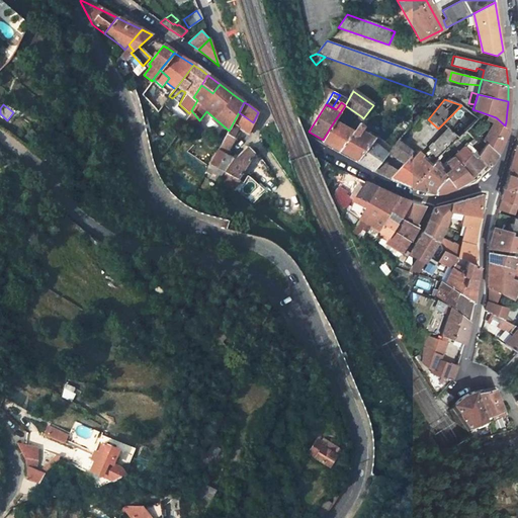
[(468,111),(461,105),(442,124),(446,128),(456,138),(464,128),(476,118),(468,111)]
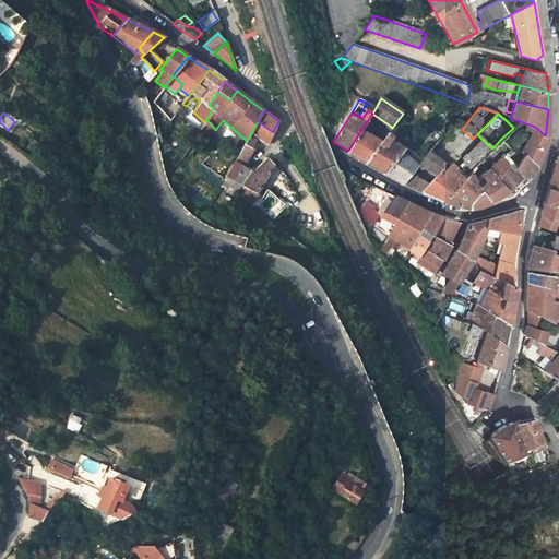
[(510,118),(506,120),(513,128),(520,121),(510,118)]
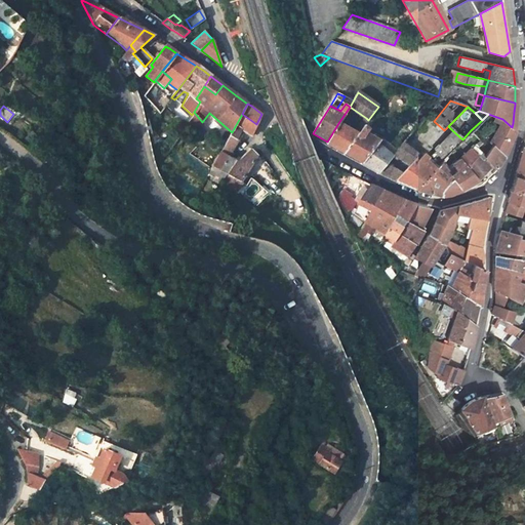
[(195,130),(198,128),(204,123),(202,122),(194,112),(192,115),(188,122),(195,130)]
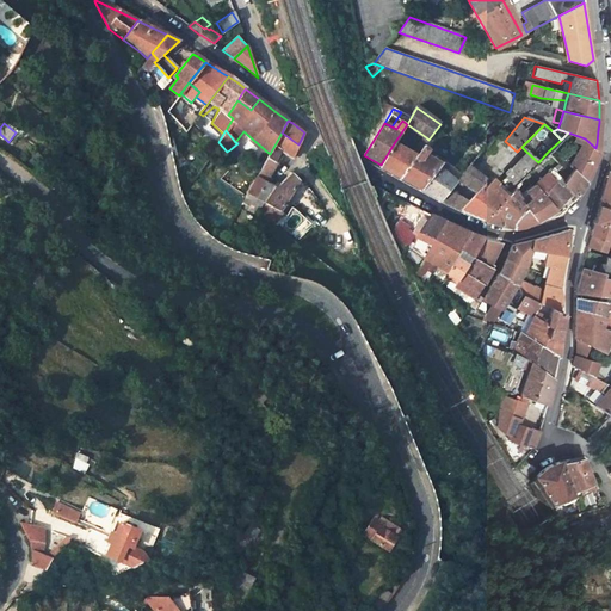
[(279,149),(291,156),(292,158),(298,144),(282,133),(270,154),(267,158),(275,161),(279,149)]
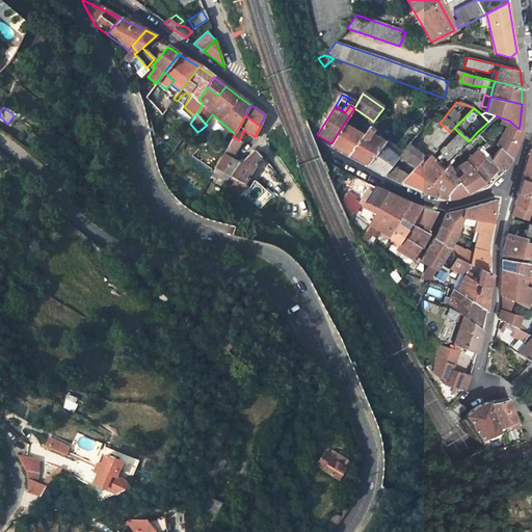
[(364,135),(370,127),(373,122),(371,120),(361,134),(364,135)]
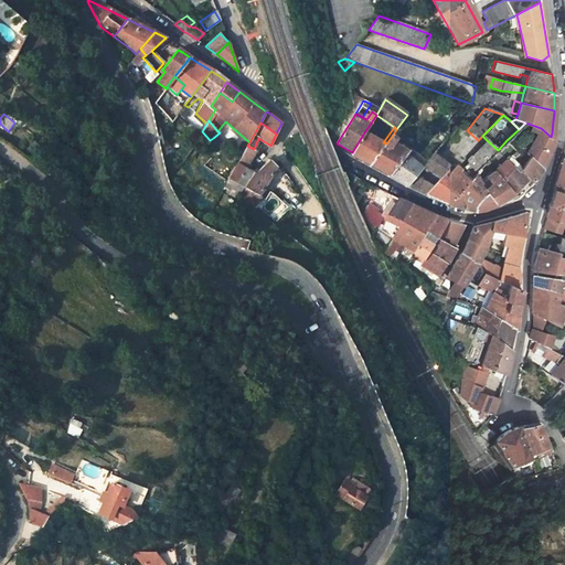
[(551,137),(541,128),(532,139),(548,153),(552,147),(555,139),(551,137)]
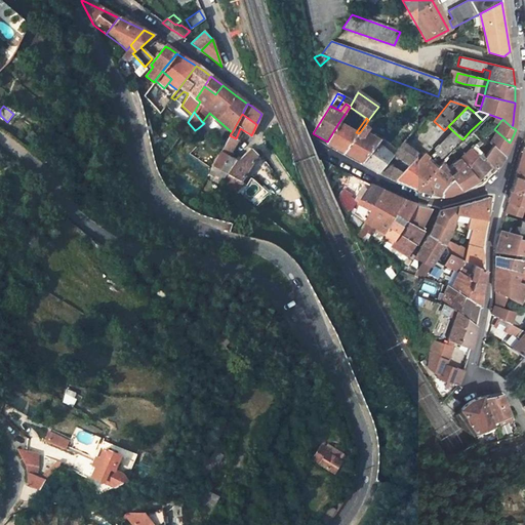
[(338,123),(327,142),(326,143),(338,149),(346,153),(359,133),(356,132),(338,123)]
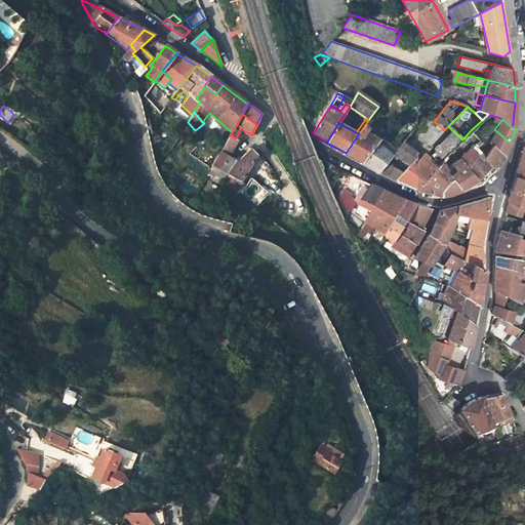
[(364,136),(367,131),(369,128),(365,125),(359,133),(346,153),(355,158),(362,162),(376,145),(380,139),(376,136),(373,142),(364,136)]
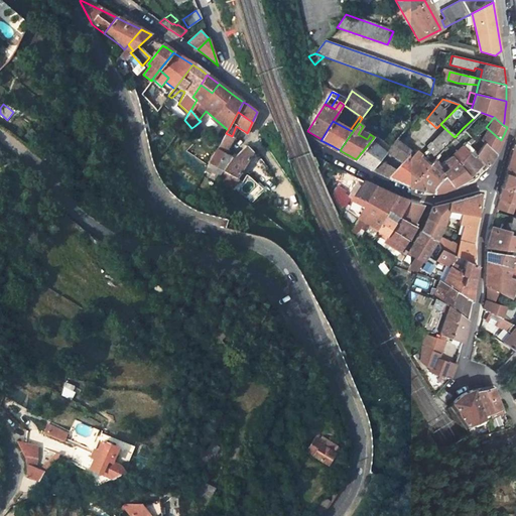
[(191,128),(198,136),(201,133),(195,126),(191,128)]
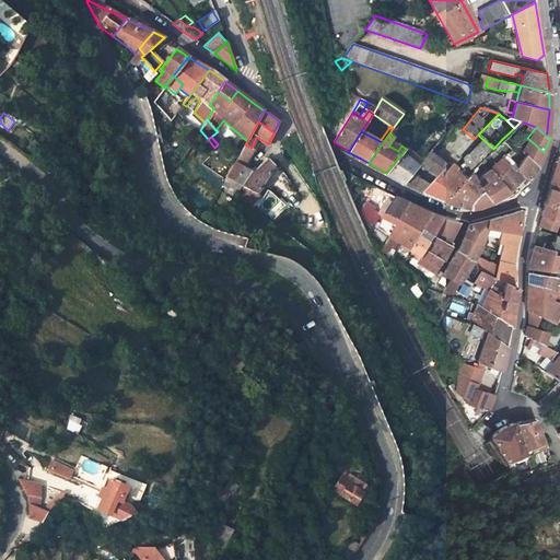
[(524,154),(537,167),(540,159),(544,152),(527,138),(520,150),(524,154)]
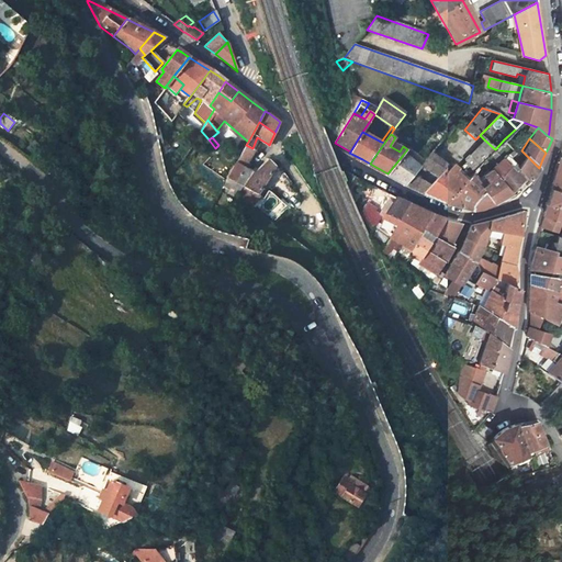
[(470,176),(495,149),(484,139),(464,161),(465,164),(461,168),(470,176)]
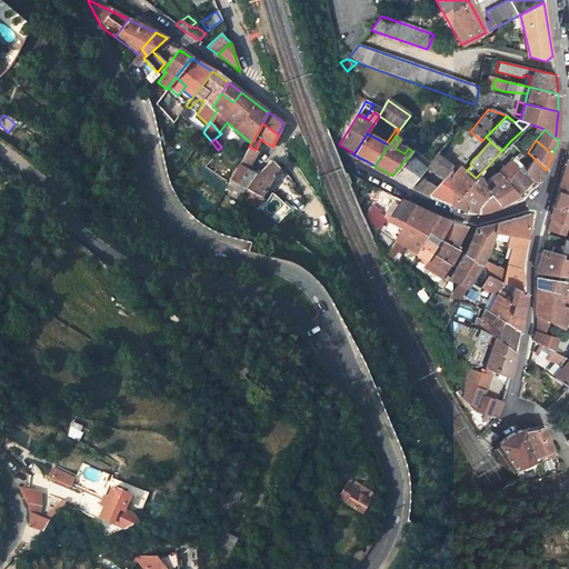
[(522,153),(510,141),(501,151),(509,161),(512,163),(522,153)]
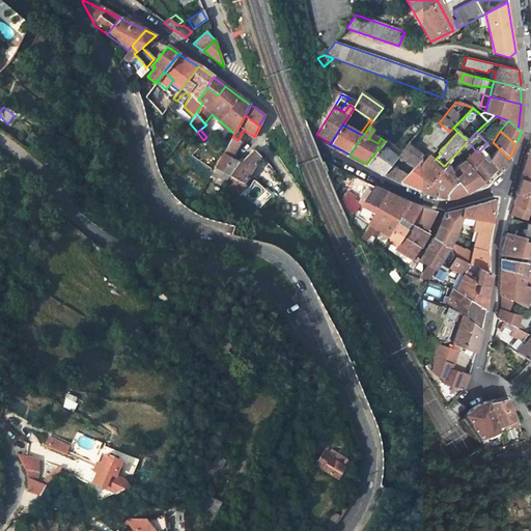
[(26,140),(31,144),(34,147),(40,140),(32,133),(26,140)]
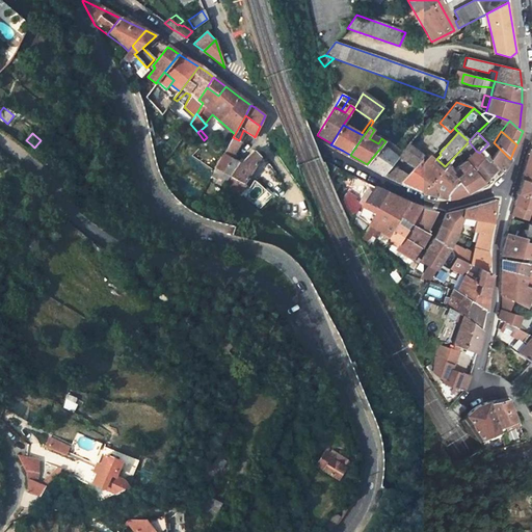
[(381,138),(372,133),(369,138),(378,143),(381,138)]
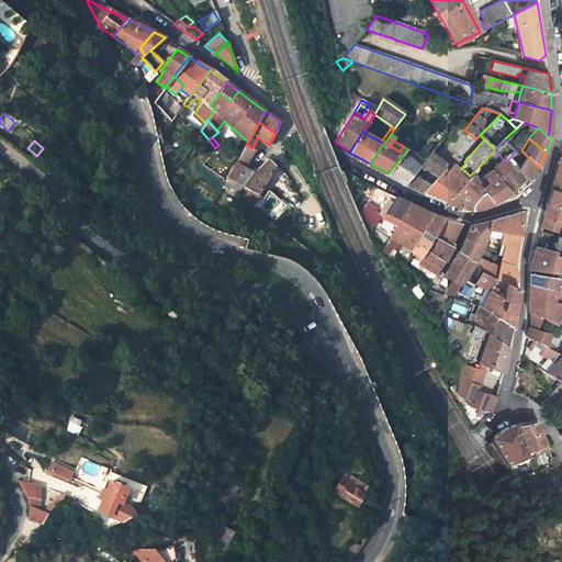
[(243,187),(251,171),(244,167),(255,149),(253,148),(246,145),(232,169),(227,178),(228,178),(243,187)]
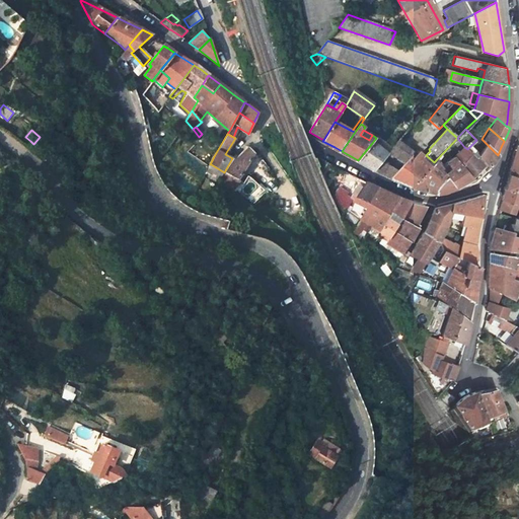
[(376,138),(372,143),(388,155),(392,150),(376,138)]
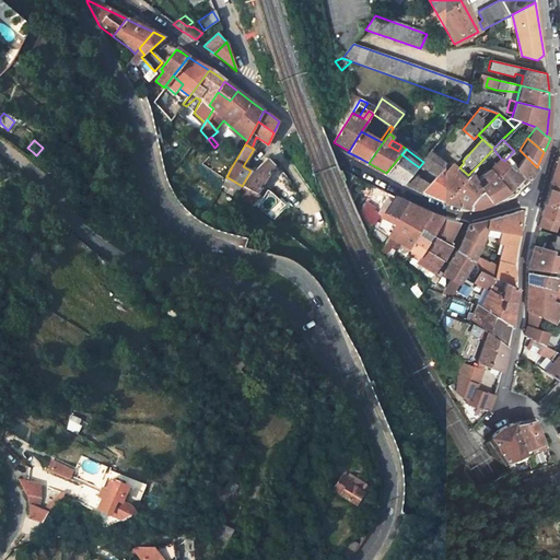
[(431,153),(423,162),(419,167),(405,183),(422,193),(448,164),(431,153)]
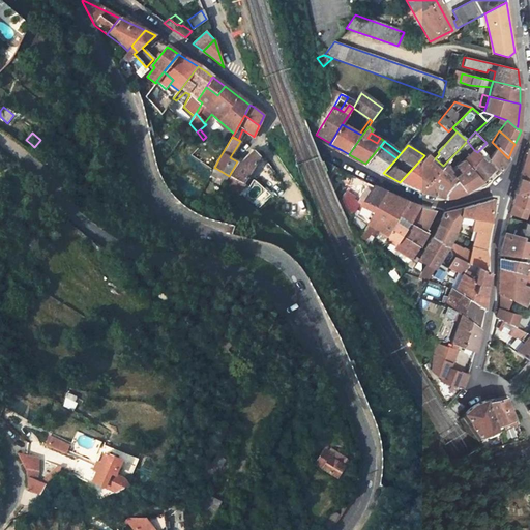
[(396,158),(380,146),(365,164),(374,168),(383,173),(396,158)]
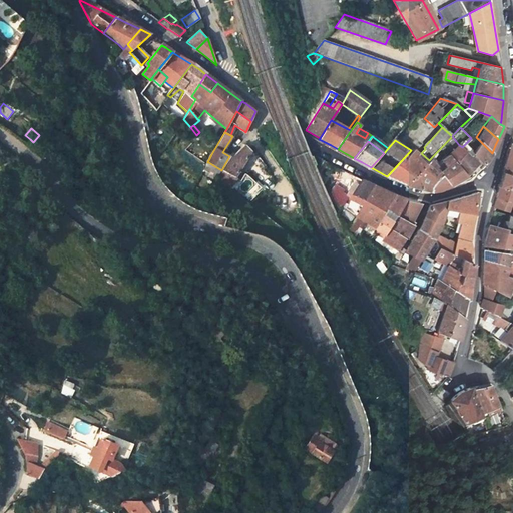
[(488,158),(492,153),(480,141),(473,152),(485,164),(488,158)]
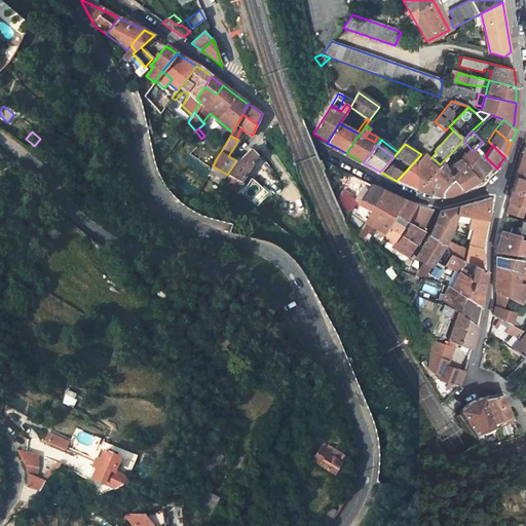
[(523,147),(520,159),(516,178),(525,180),(525,149),(524,148),(523,147)]
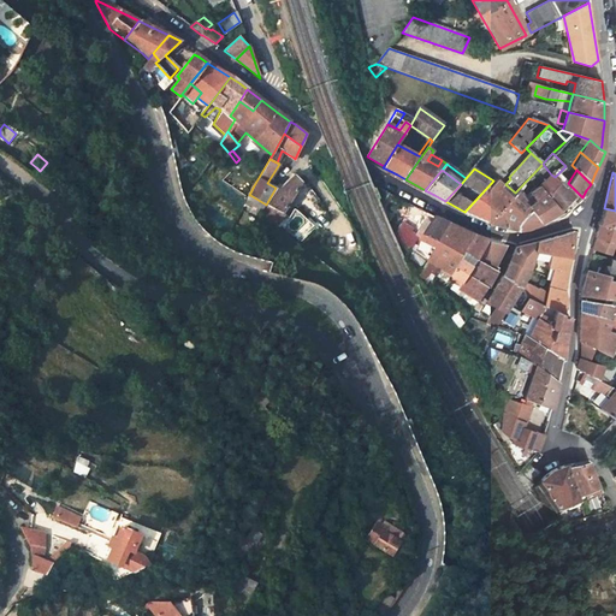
[(277,223),(301,182),(294,175),(278,188),(276,188),(266,205),(261,214),(277,223)]
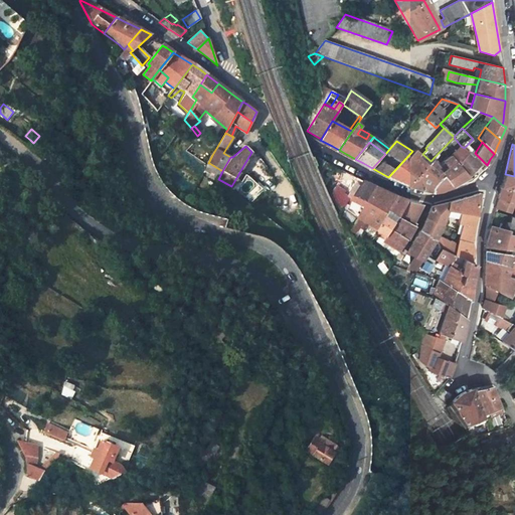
[(448,156),(468,176),(474,171),(481,164),(464,148),(461,146),(448,156)]
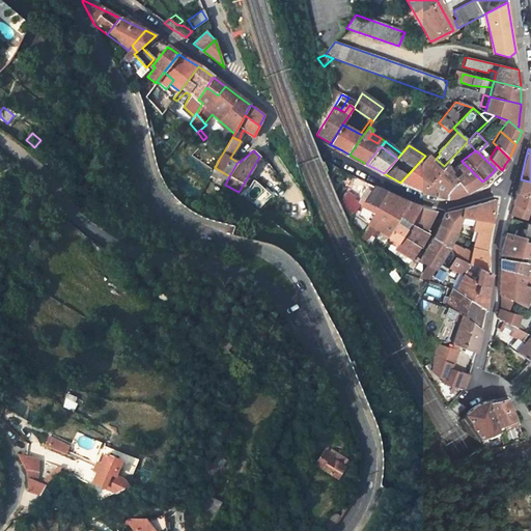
[(425,166),(431,159),(428,156),(425,156),(400,183),(410,187),(420,192),(436,174),(425,166)]
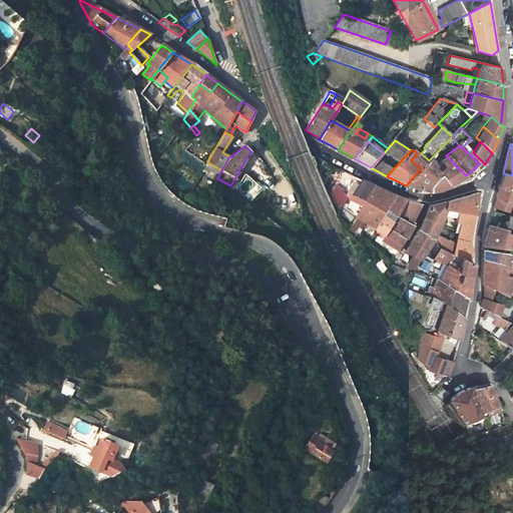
[(421,168),(427,161),(417,153),(411,160),(421,168)]
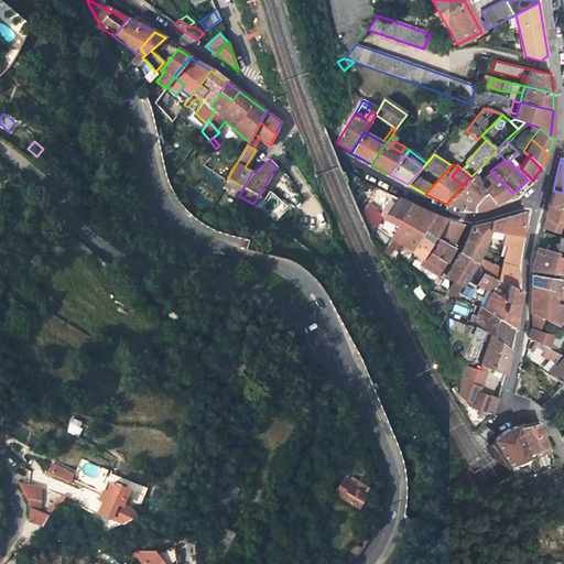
[(505,197),(512,193),(490,171),(485,176),(489,181),(483,187),(488,192),(495,203),(505,197)]
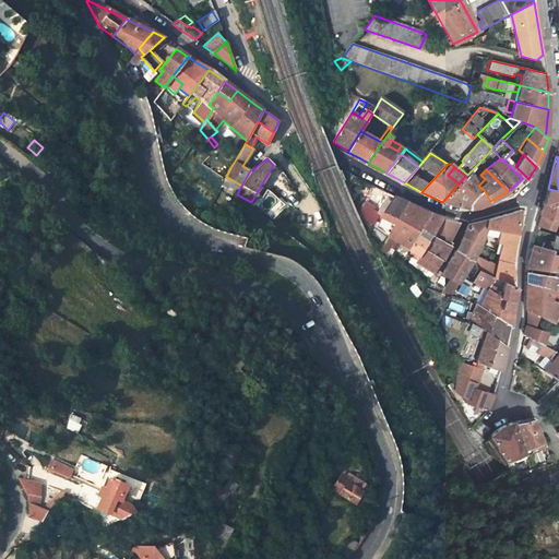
[(122,182),(131,191),(138,183),(129,174),(122,182)]
